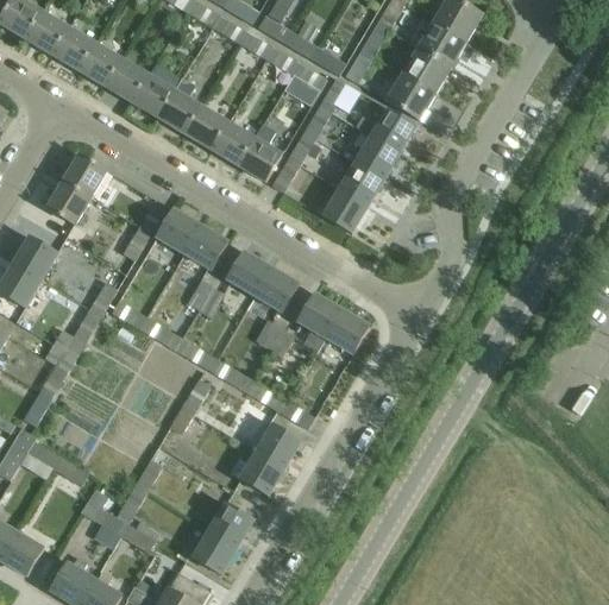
[(0,23),(25,38),(42,11),(24,0),(11,0),(0,19),(0,23)]
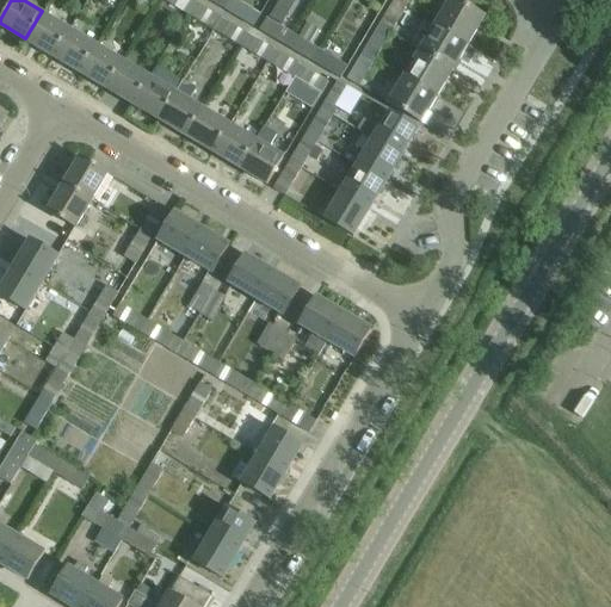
[(193,0),(168,0),(186,12),(193,0)]
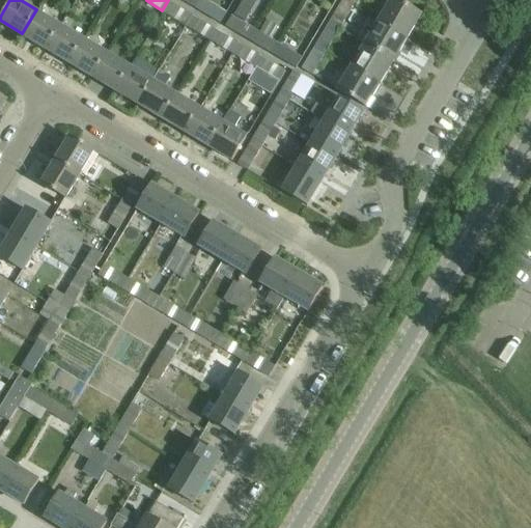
[(220,21),(226,10),(208,0),(198,0),(195,6),(220,21)]
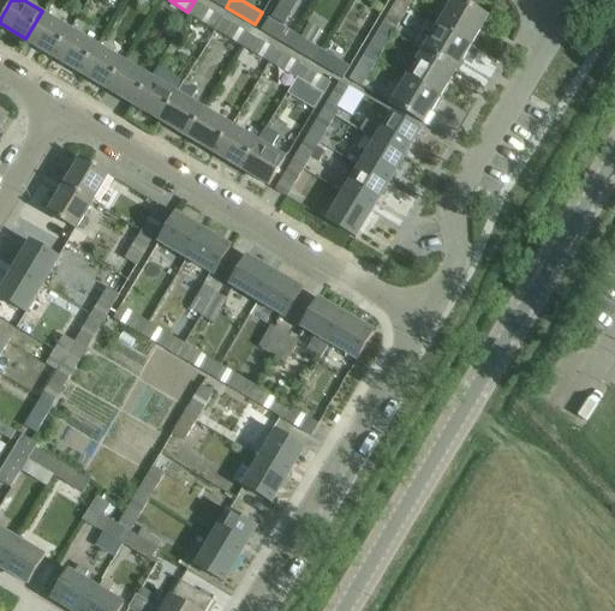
[(411,5),(402,0),(394,0),(386,15),(398,22),(399,22),(404,25),(415,7),(411,5)]
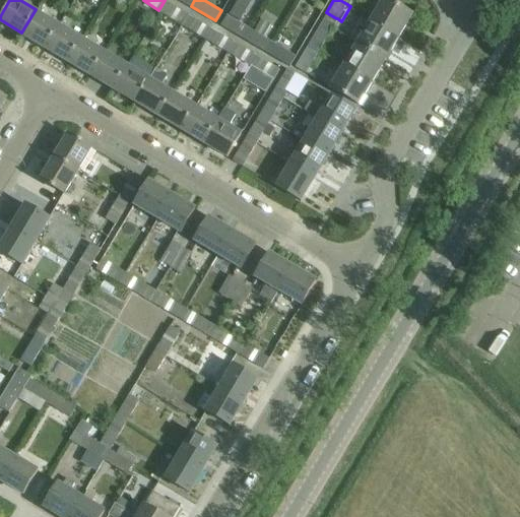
[(398,35),(412,12),(391,0),(382,0),(371,18),(398,35)]
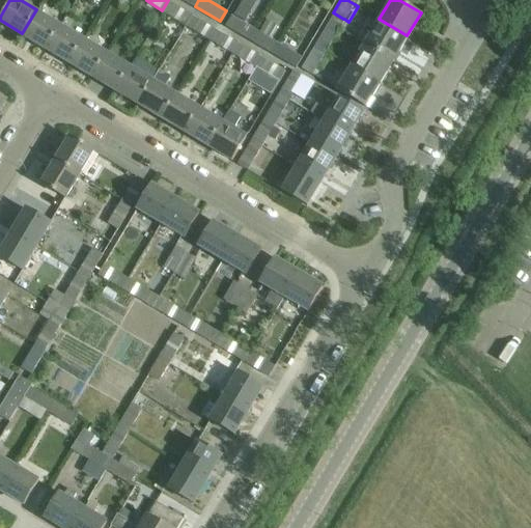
[(192,14),(175,4),(169,15),(186,24),(192,14)]
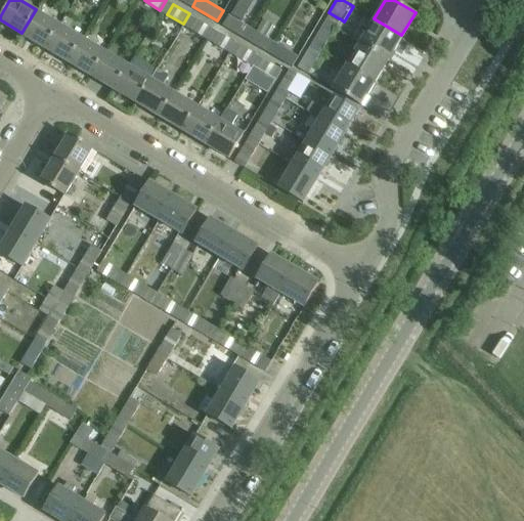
[(45,47),(59,23),(36,9),(22,33),(45,47)]
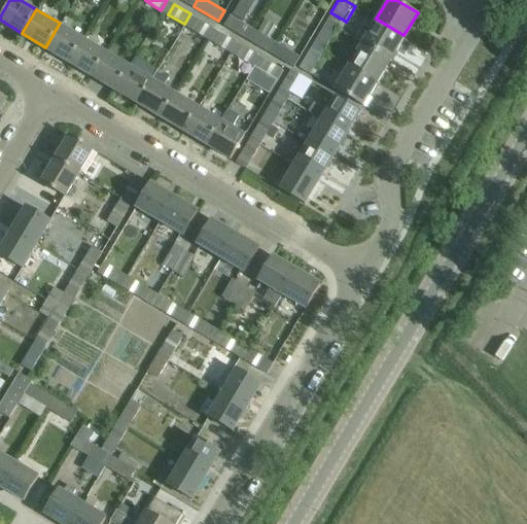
[(240,34),(246,24),(230,13),(223,24),(240,34)]
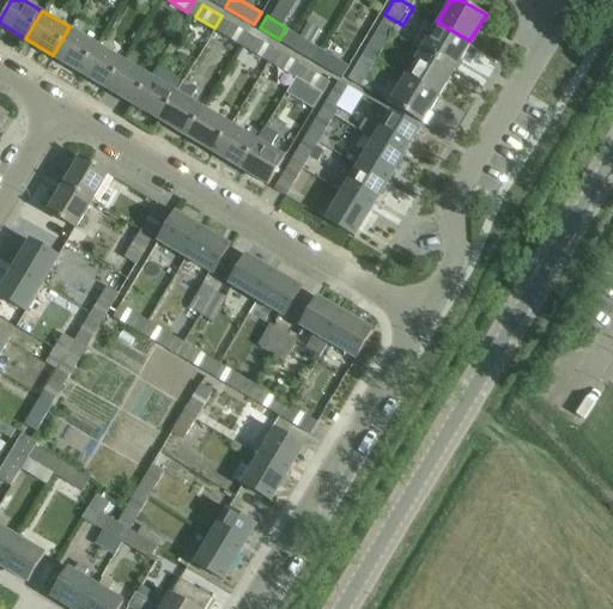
[(248,31),(230,20),(223,32),(226,35),(219,47),(231,54),(238,42),(241,43),(248,31)]
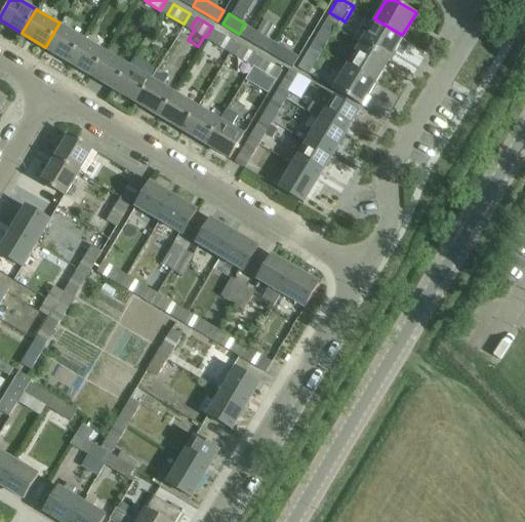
[(256,30),(252,28),(246,38),(261,47),(268,37),(266,35),(273,23),(264,17),(256,30)]
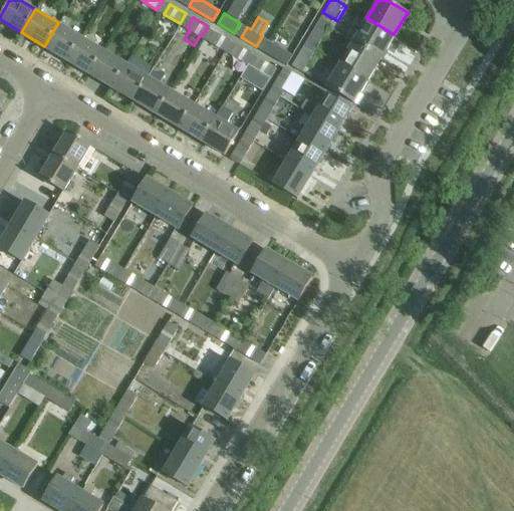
[(380,56),(394,34),(366,18),(353,40),(380,56)]
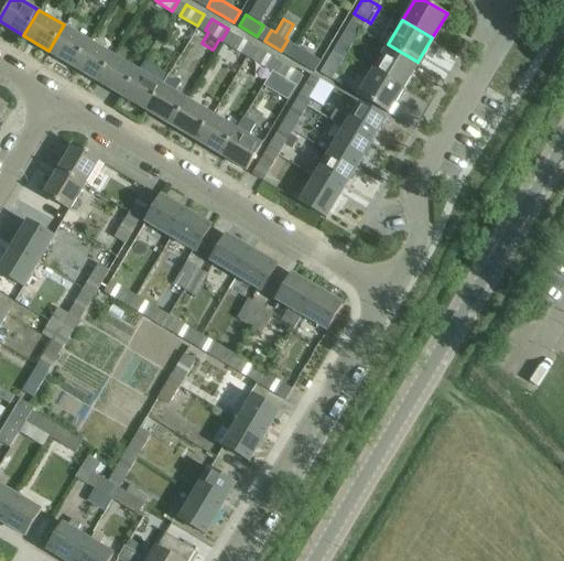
[(73,65),(88,40),(64,24),(49,51),(73,65)]
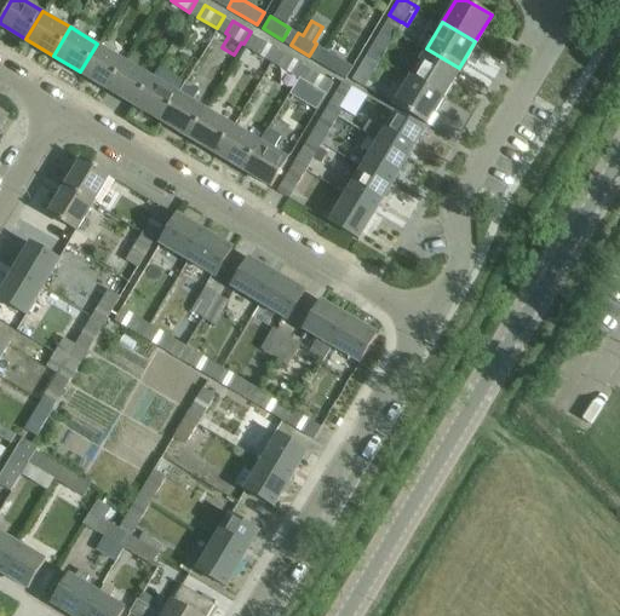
[(391,39),(379,32),(368,50),(380,57),(391,39)]
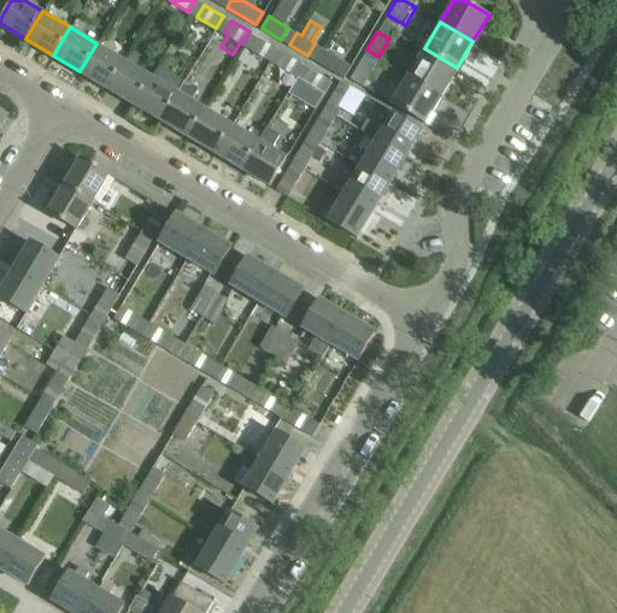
[(277,48),(258,37),(251,48),(270,60),(277,48)]
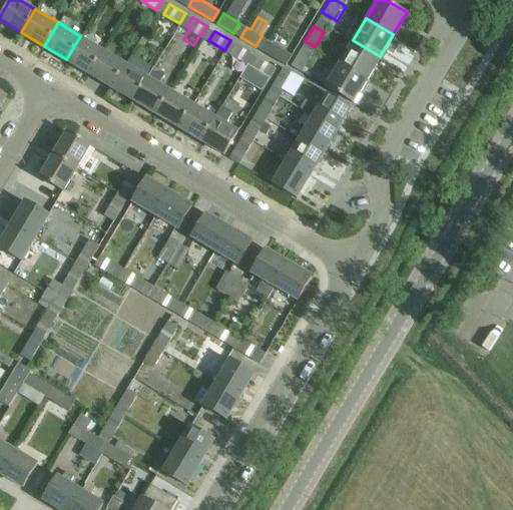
[(89,72),(102,49),(80,36),(66,59),(89,72)]
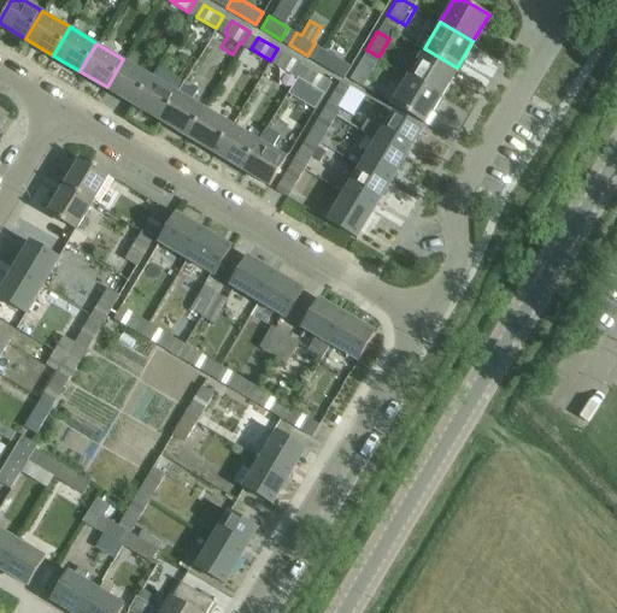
[(335,71),(342,59),(323,48),(316,60),(335,71)]
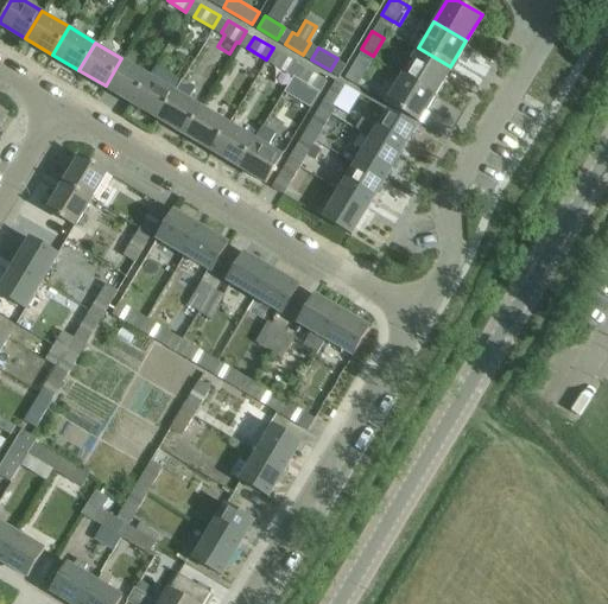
[(435,93),(450,67),(418,48),(403,74),(435,93)]
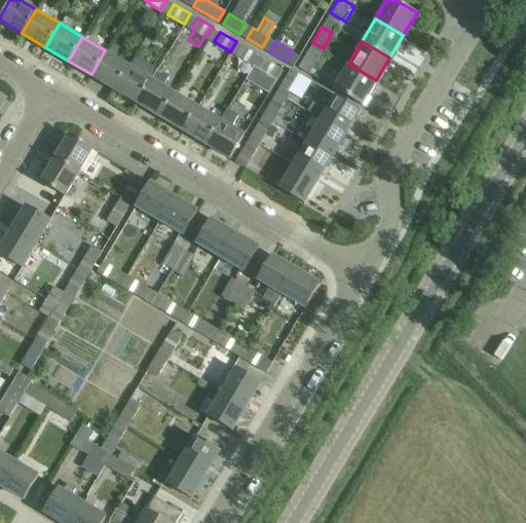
[(308,72),(323,48),(312,42),(299,66),(308,72)]
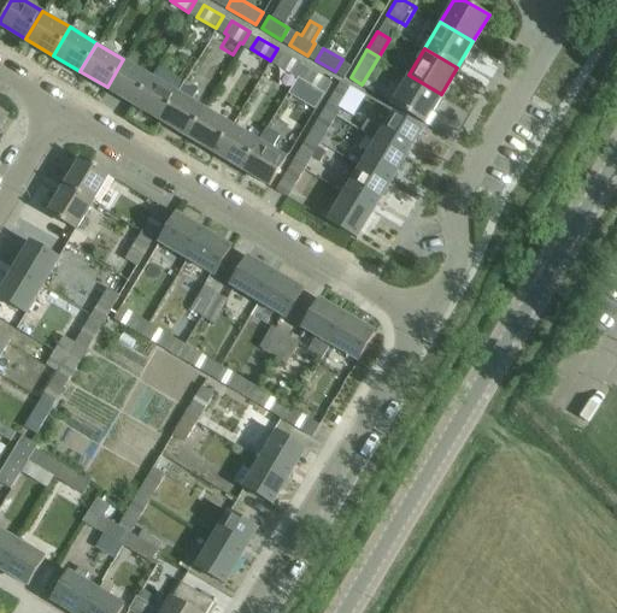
[(304,64),(285,53),(278,65),(297,76),(304,64)]
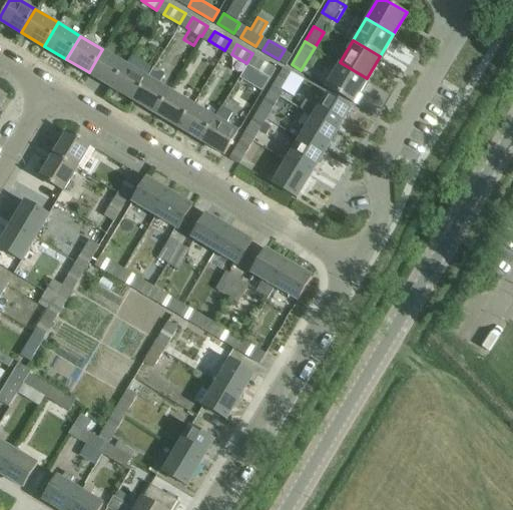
[(111,86),(125,63),(102,49),(89,72),(111,86)]
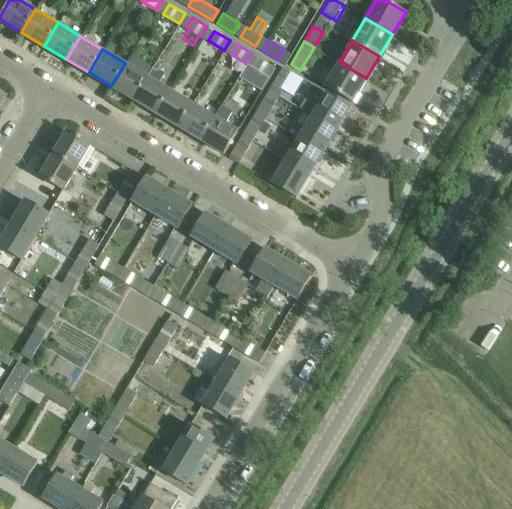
[(269,77),(275,67),(252,53),(246,63),(269,77)]
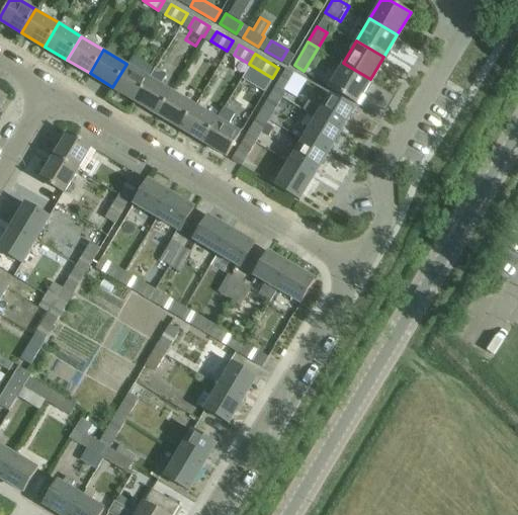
[(356,102),(370,79),(343,63),(329,86),(356,102)]
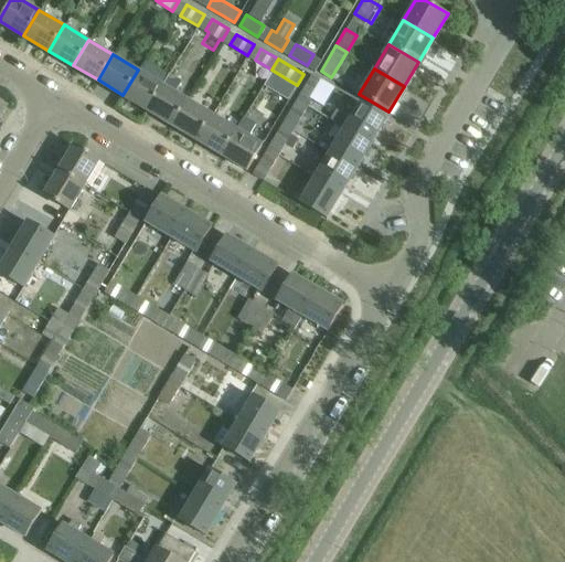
[(148,109),(162,84),(138,70),(123,95),(148,109)]
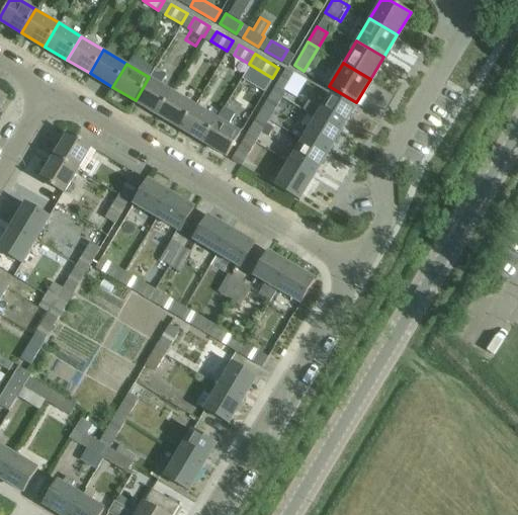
[(149,77),(136,100),(158,113),(172,90),(160,84),(167,73),(155,66),(149,77)]
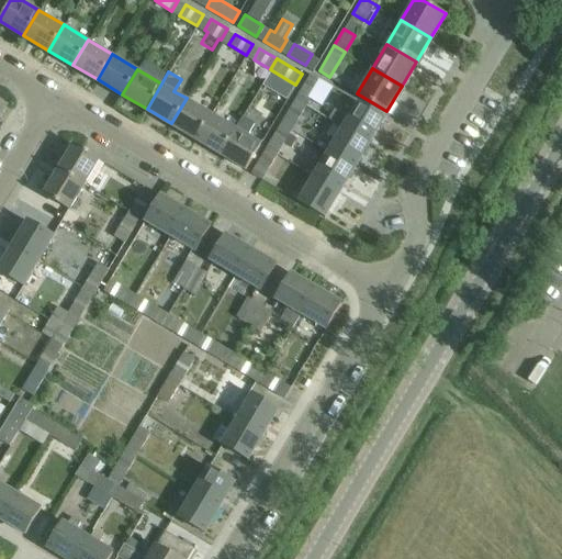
[(334,86),(310,71),(300,89),(324,103),(334,86)]
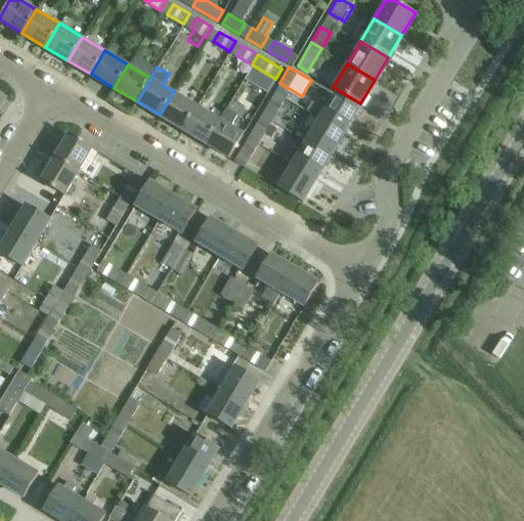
[(286,96),(275,90),(266,105),(276,112),(286,96)]
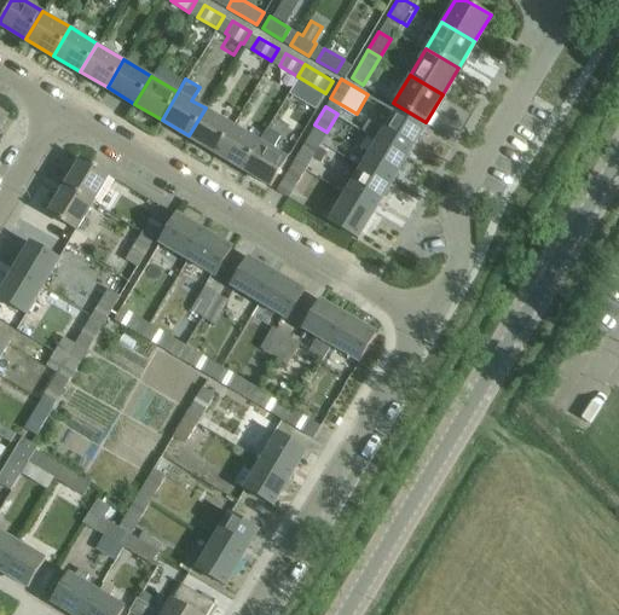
[(215,152),(232,125),(206,108),(189,135),(215,152)]
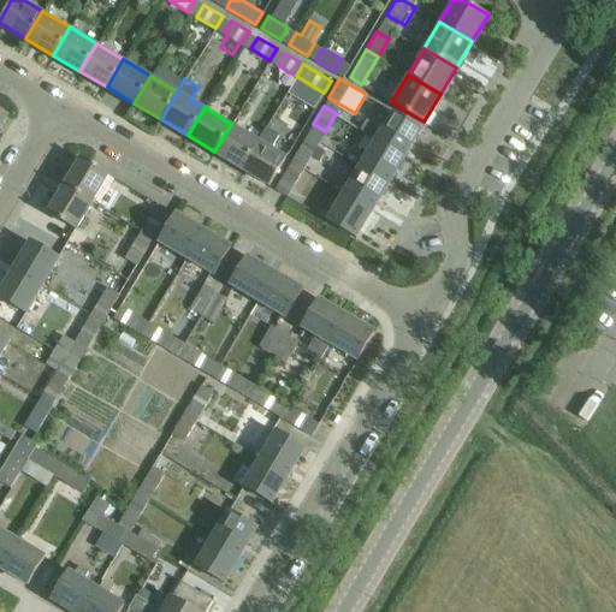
[(421,126),(401,114),(394,110),(384,125),(368,116),(360,129),(377,138),(377,137),(404,154),(421,126)]
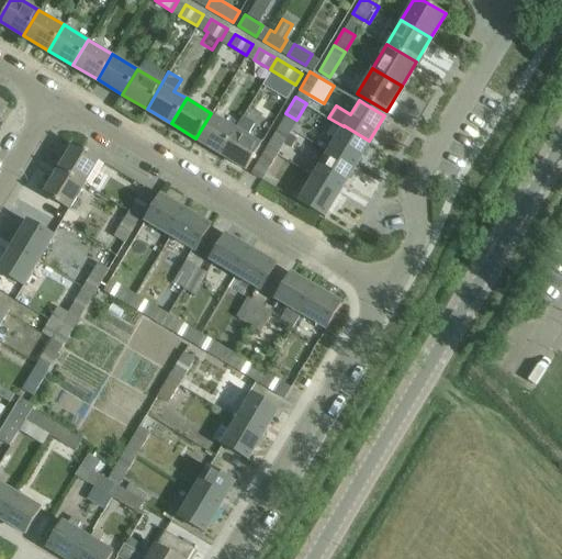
[(221,153),(235,127),(211,113),(195,138),(221,153)]
